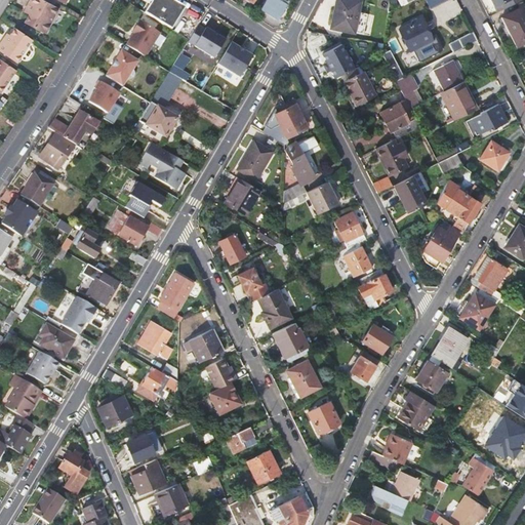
[(53,6),(41,0),(26,0),(23,6),(28,9),(26,13),(21,23),(39,32),(53,6)]
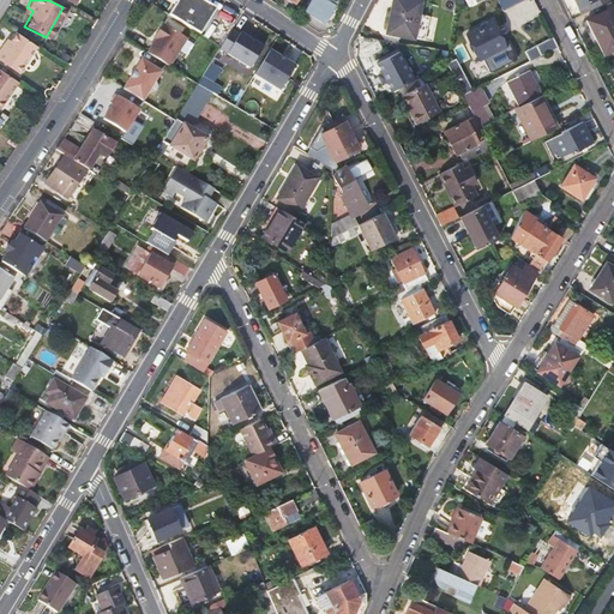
[(176,2),(169,14),(202,34),(216,8),(202,0),(168,0),(168,1),(173,4),(174,0),(176,2)]
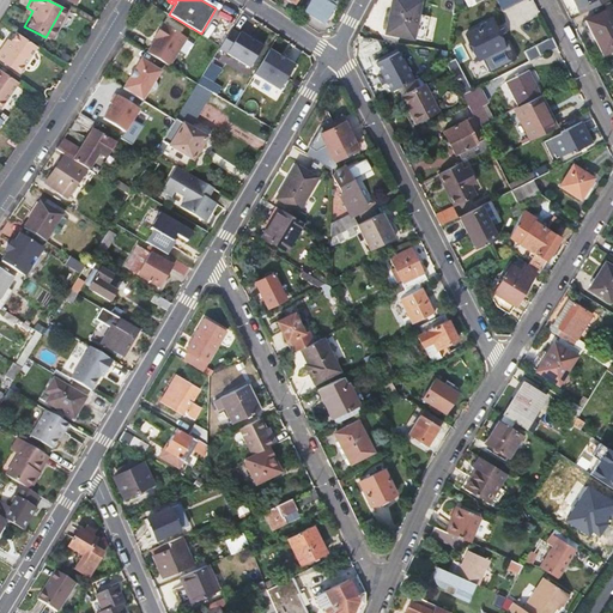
[(309,0),(305,10),(326,19),(334,4),(333,2),(333,0),(309,0)]
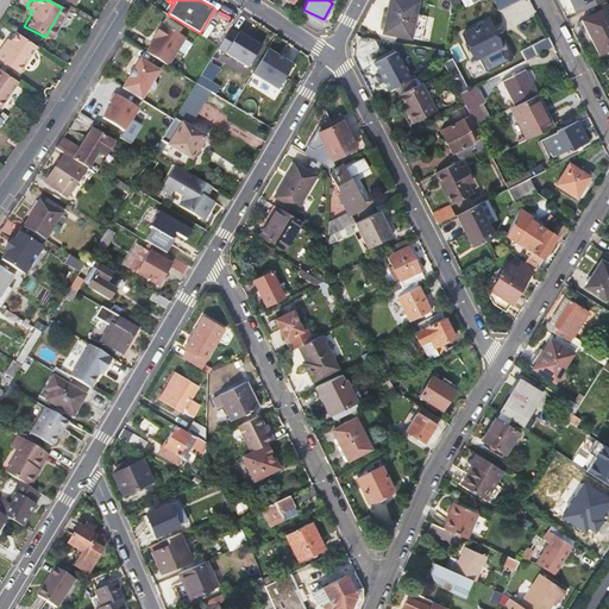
[(393,0),(387,31),(422,39),(427,16),(415,14),(418,0),(393,0)]
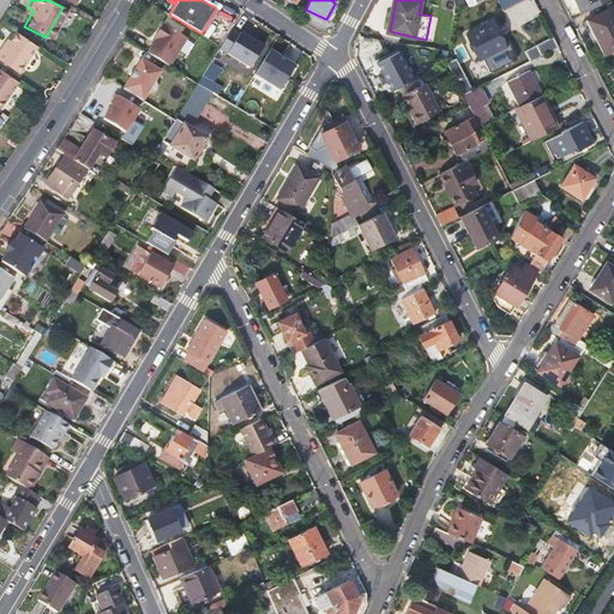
[(573,0),(582,16),(612,0),(573,0)]
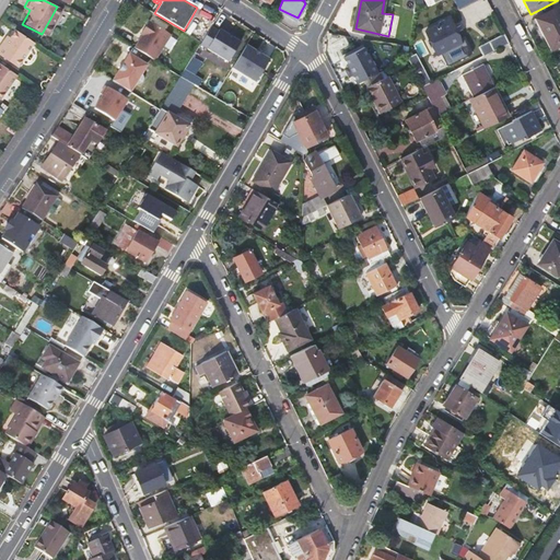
[(535,19),(551,50),(559,45),(559,18),(556,9),(535,19)]
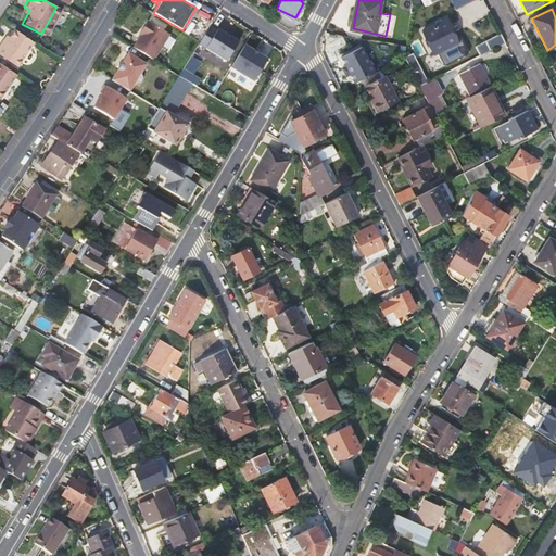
[(424,32),(434,54),(457,43),(451,28),(453,26),(450,22),(447,22),(446,20),(443,21),(441,20),(437,22),(436,25),(424,32)]
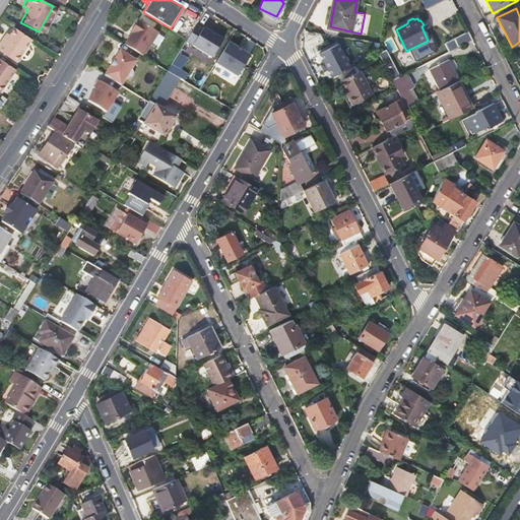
[(133,33),(125,45),(144,56),(153,41),(158,31),(138,19),(133,27),(135,28),(133,33)]
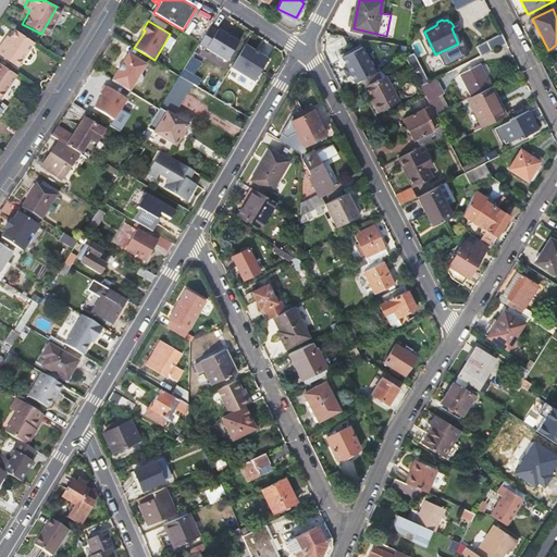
[(199,44),(229,61),(238,44),(240,40),(231,35),(230,37),(218,29),(217,31),(210,26),(199,44)]
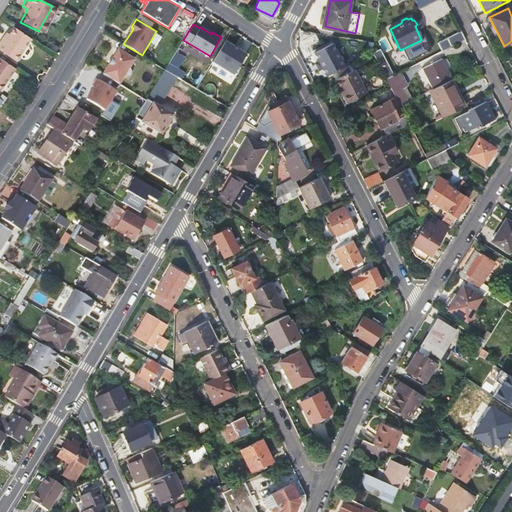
[(29,38),(12,27),(7,35),(1,43),(0,43),(0,52),(13,61),(29,38)]
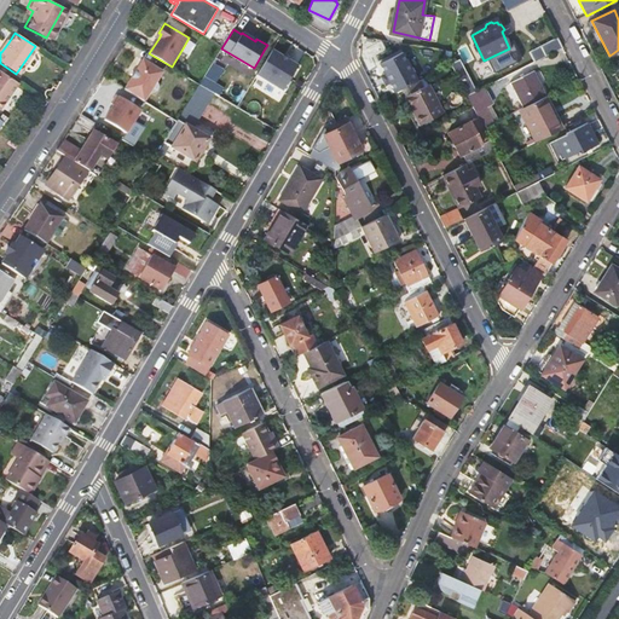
[(189,38),(183,48),(190,52),(196,42),(189,38)]
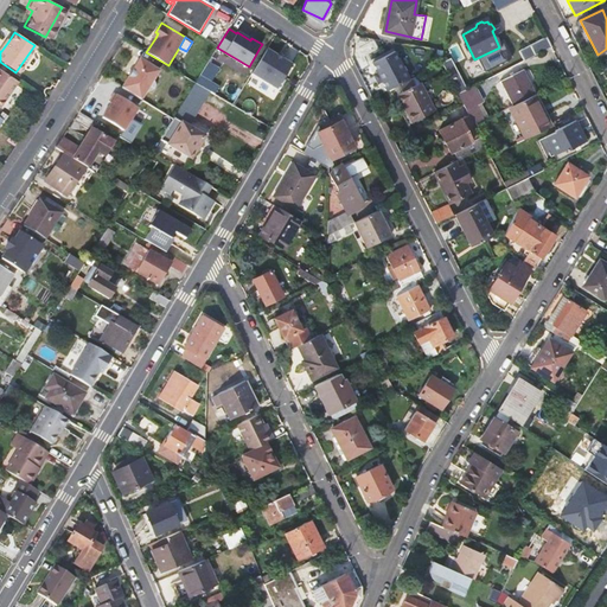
[(547,37),(519,51),(525,61),(551,46),(547,37)]
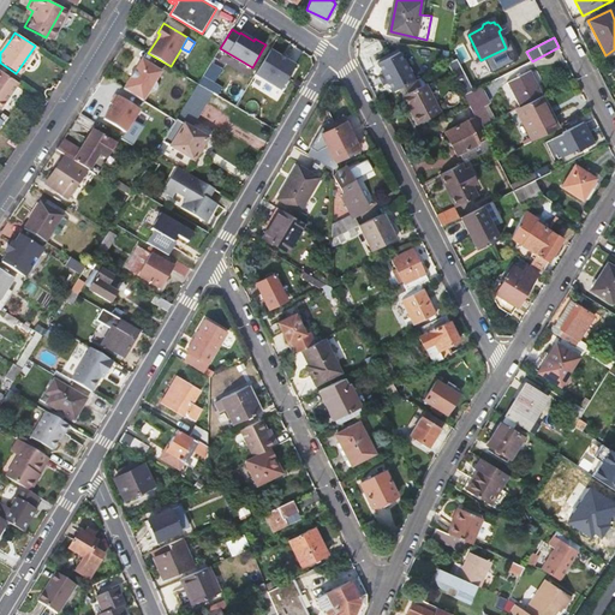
[(255,75),(281,90),(296,65),(270,49),(255,75)]
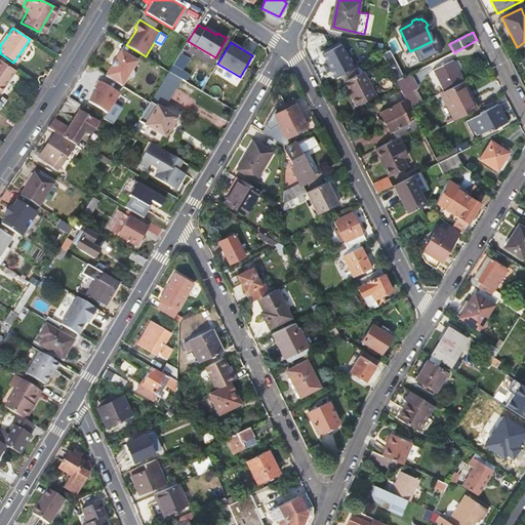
[(323,54),(335,78),(346,73),(353,70),(355,69),(342,44),(333,49),(323,54)]
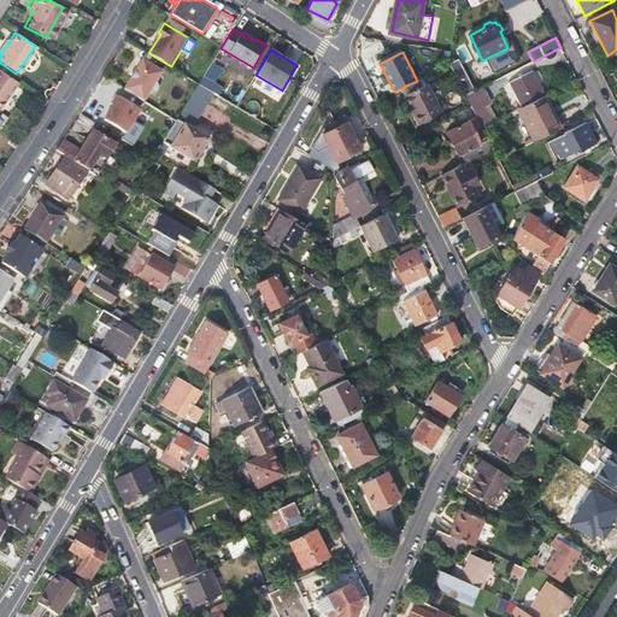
[(144,101),(148,92),(150,92),(151,92),(152,92),(153,92),(154,92),(154,90),(156,90),(156,89),(157,89),(157,88),(157,87),(157,86),(157,84),(157,83),(156,83),(156,82),(160,71),(141,60),(124,89),(144,101)]
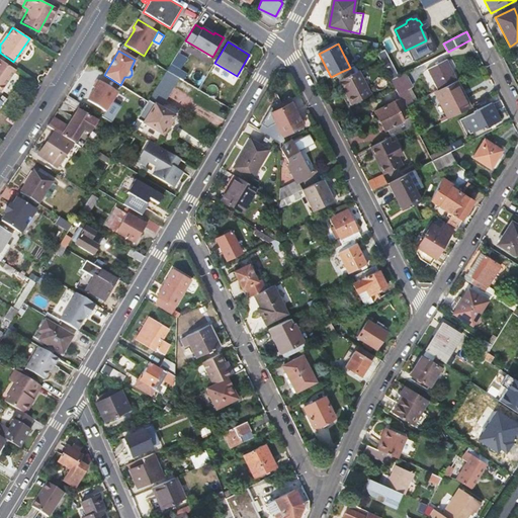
[(0,87),(13,69),(0,60),(0,87)]
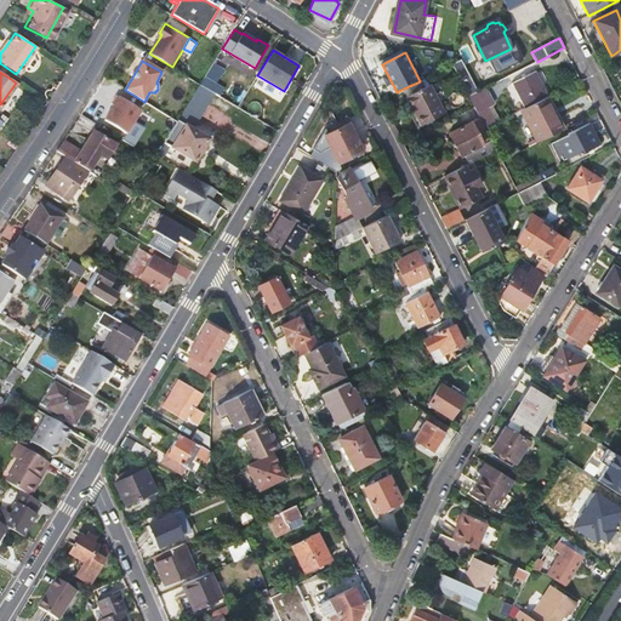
[(535,72),(512,83),(524,107),(545,97),(547,96),(535,72)]
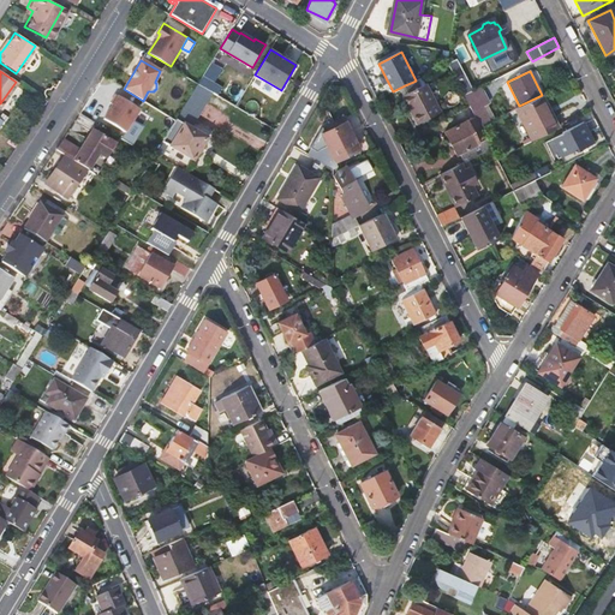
[(457,81),(465,96),(473,91),(465,76),(457,81)]
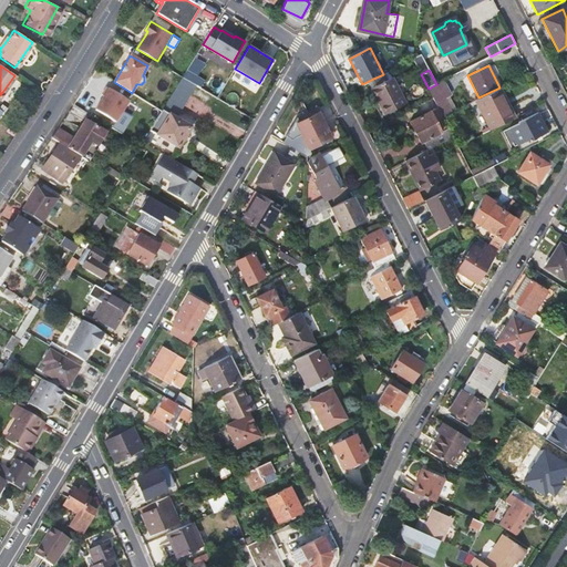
[(381,75),(373,79),(377,84),(383,81),(381,75)]
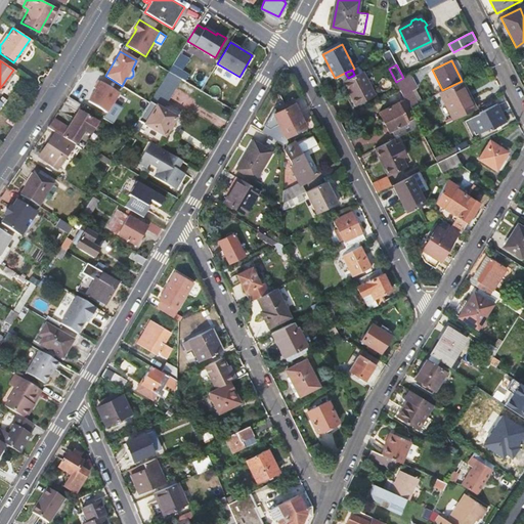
[(150,101),(165,110),(183,79),(169,71),(150,101)]
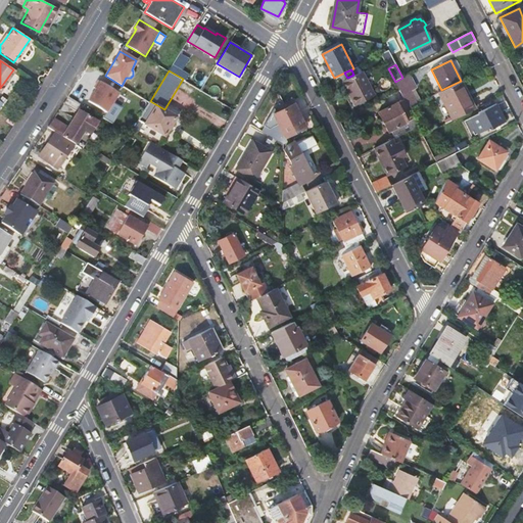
[(341,81),(353,106),(373,96),(360,72),(353,75),(347,78),(341,81)]
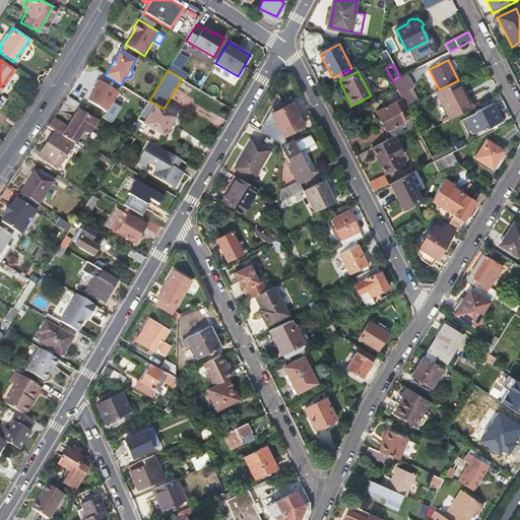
[(393,81),(397,89),(400,94),(414,87),(407,73),(400,77),(393,81)]
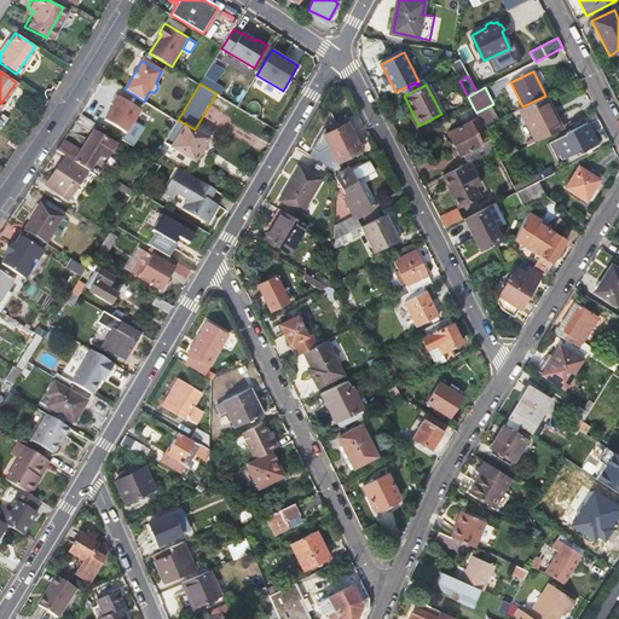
[(104,121),(127,134),(140,110),(116,96),(111,104),(115,106),(113,113),(109,113),(104,121)]
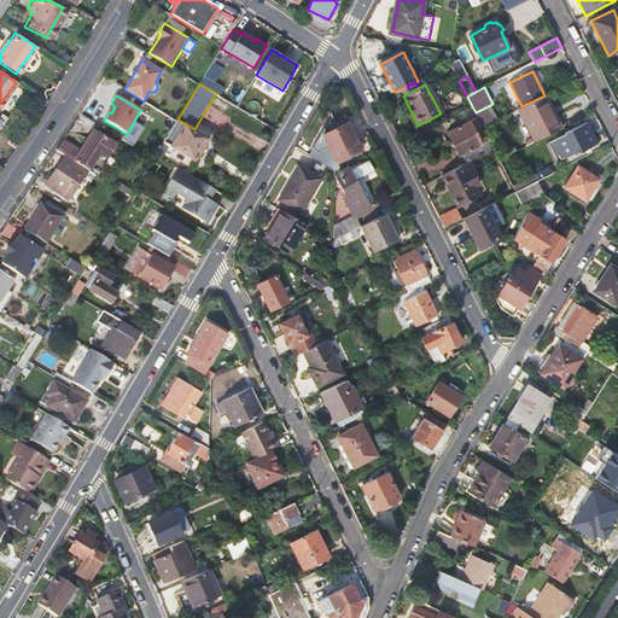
[(518,109),(535,141),(561,127),(554,116),(553,116),(542,97),(522,106),(518,109)]
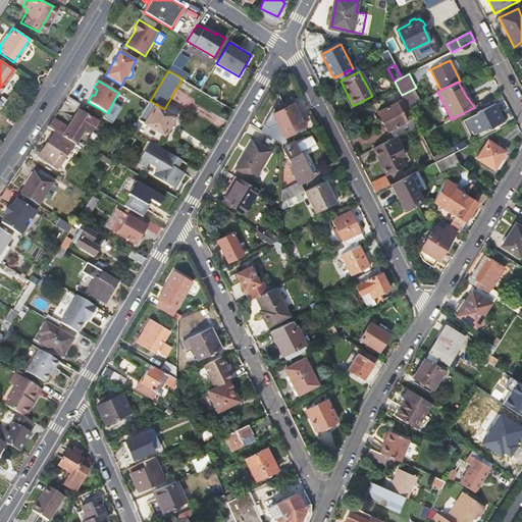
[(404,101),(408,107),(415,103),(411,97),(404,101)]
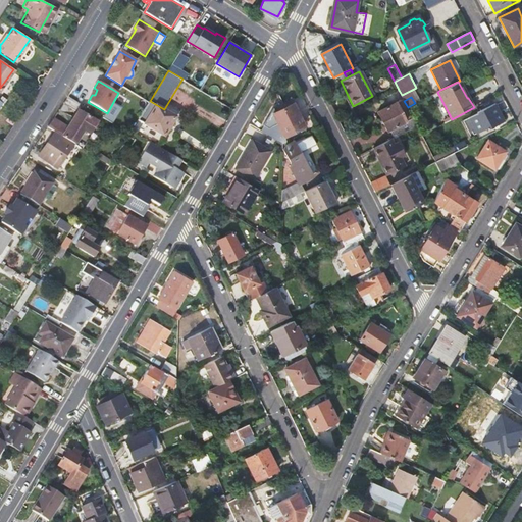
[(406,121),(393,128),(396,135),(416,123),(408,107),(404,101),(403,98),(396,102),(406,121)]
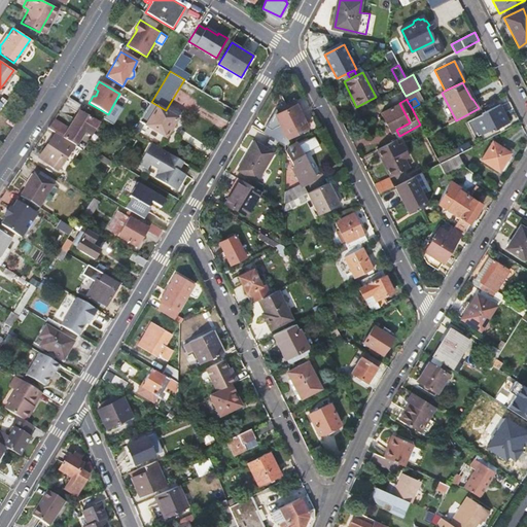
[(151,102),(140,120),(163,135),(174,116),(166,110),(151,102)]
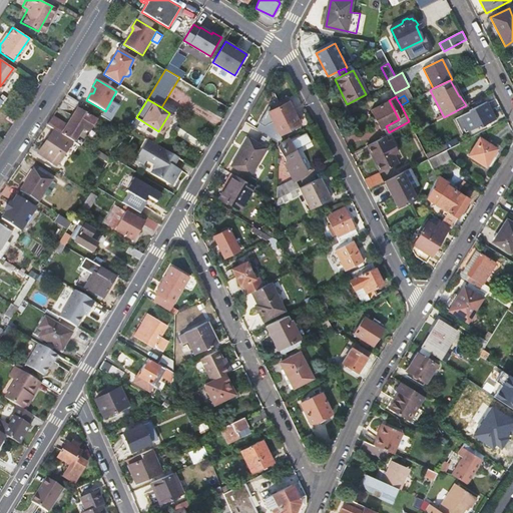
[(371,110),(381,128),(386,126),(399,119),(389,100),(371,110)]
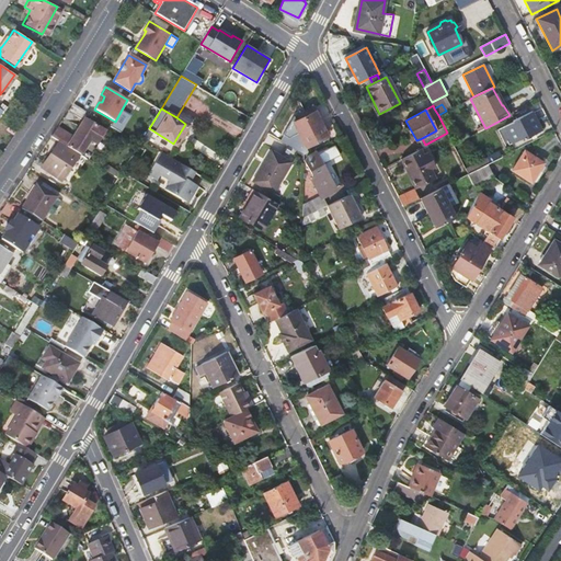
[(315,111),(297,118),(295,114),(285,130),(290,134),(296,133),(302,147),(327,134),(315,111)]
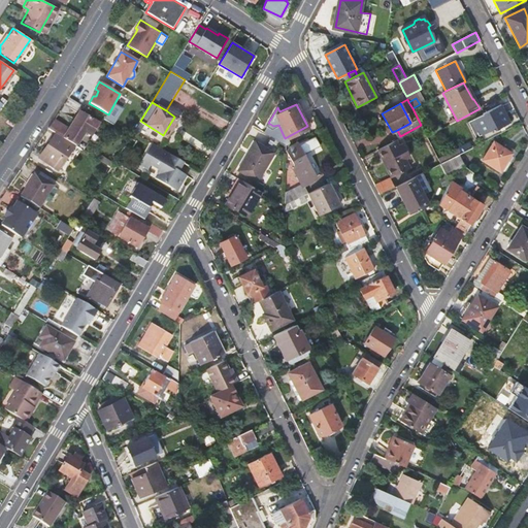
[(482,112),(491,131),(509,122),(500,104),(482,112)]
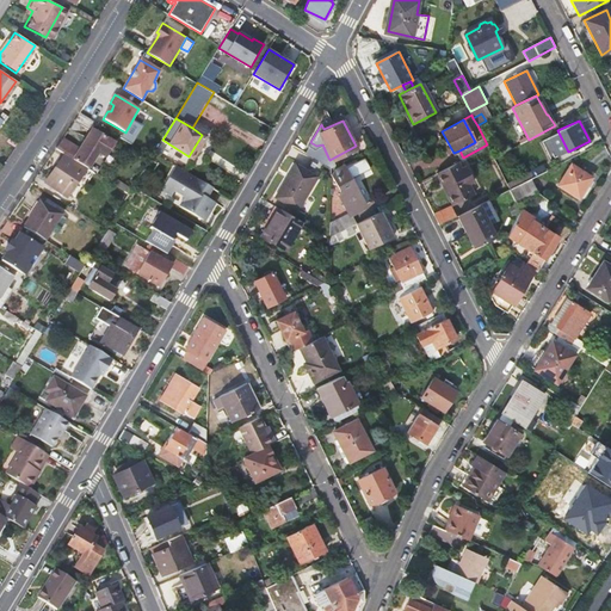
[(86,167),(87,168),(98,153),(105,158),(113,143),(92,129),(79,149),(62,139),(55,149),(63,154),(86,167)]
